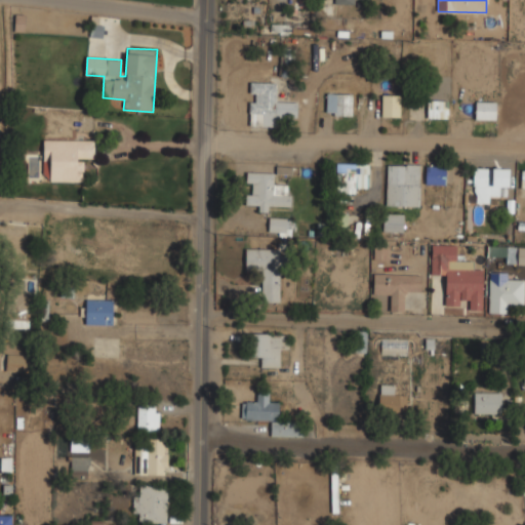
[(249,126),(276,126),(276,116),(297,116),(297,102),(277,101),(277,82),(250,82),(249,126)]
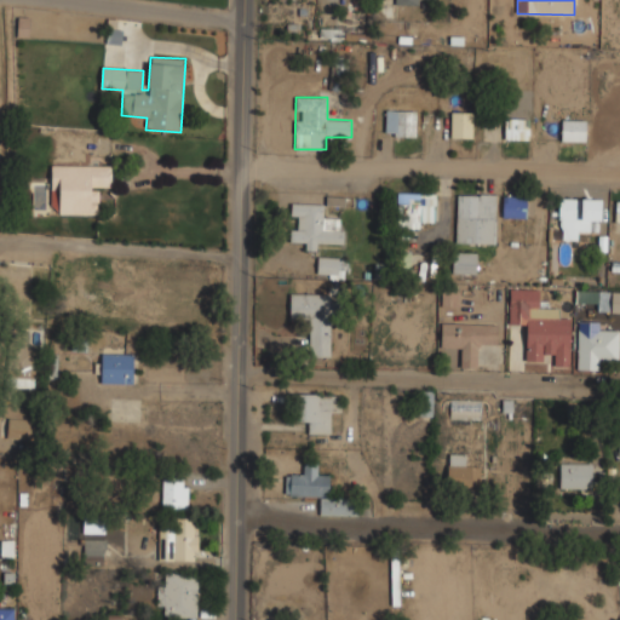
[(418,109),(385,109),(385,136),(418,136),(418,109)]
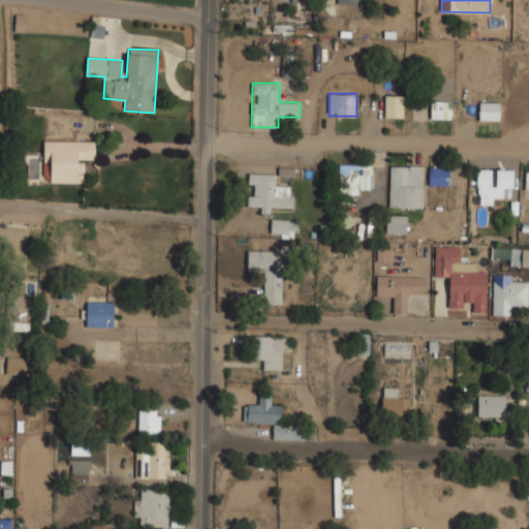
[(385,118),(404,118),(404,94),(385,94),(385,118)]
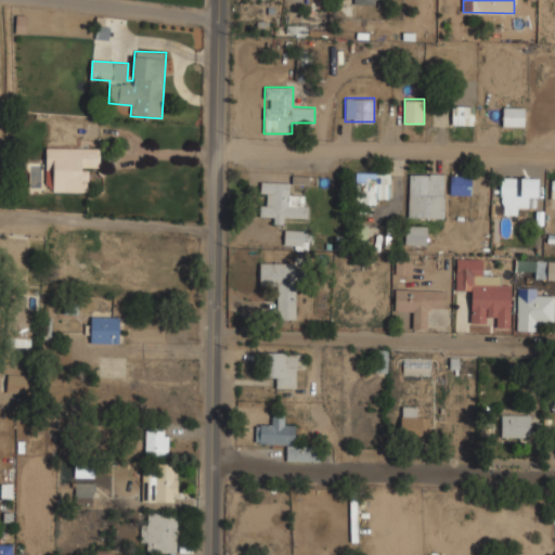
[(474,105),(452,105),(452,125),(474,125),(474,105)]
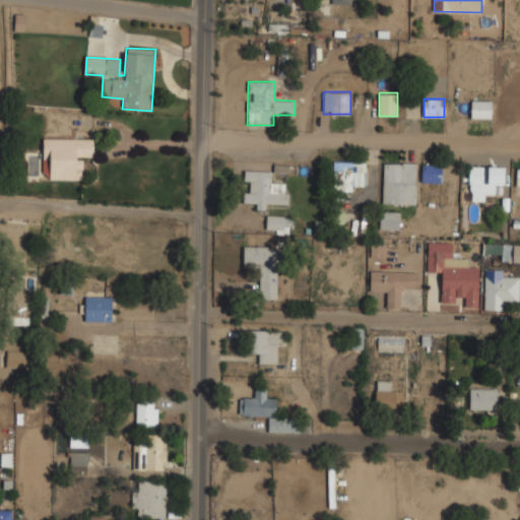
[(492,118),(492,101),(471,101),(471,118),(492,118)]
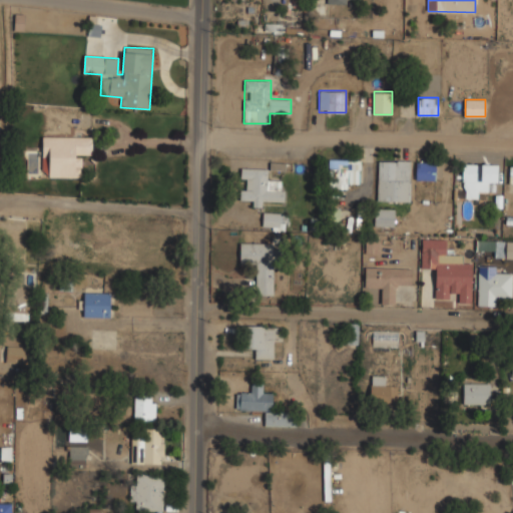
[(92,136),(42,135),(42,177),(81,177),(82,155),(92,156),(92,136)]
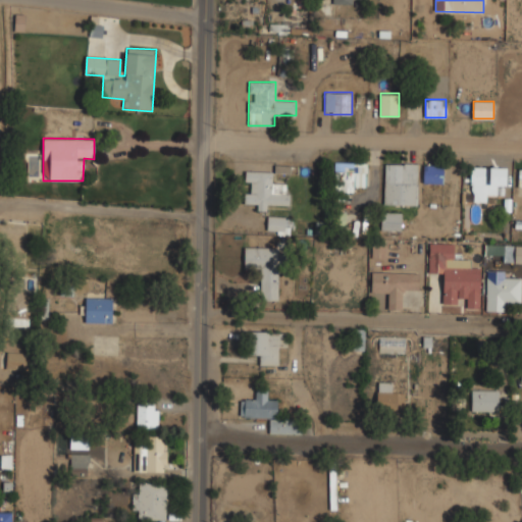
[(366,192),(366,162),(334,162),(334,192),(366,192)]
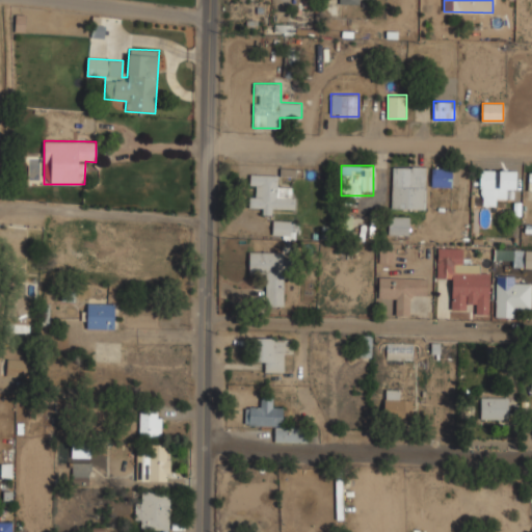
[(425,165),(392,165),(392,209),(425,209),(425,165)]
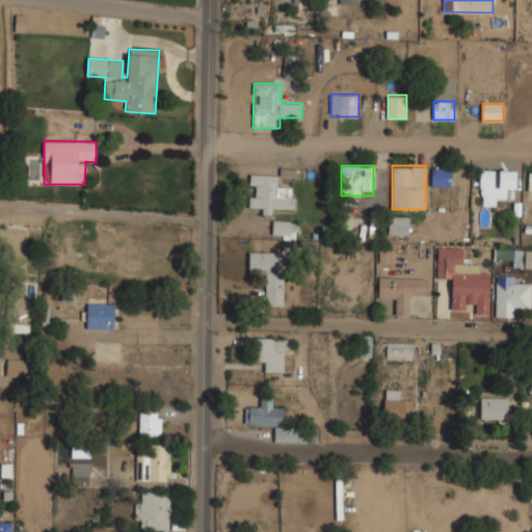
[(432,186),(452,186),(452,167),(432,167),(432,186)]
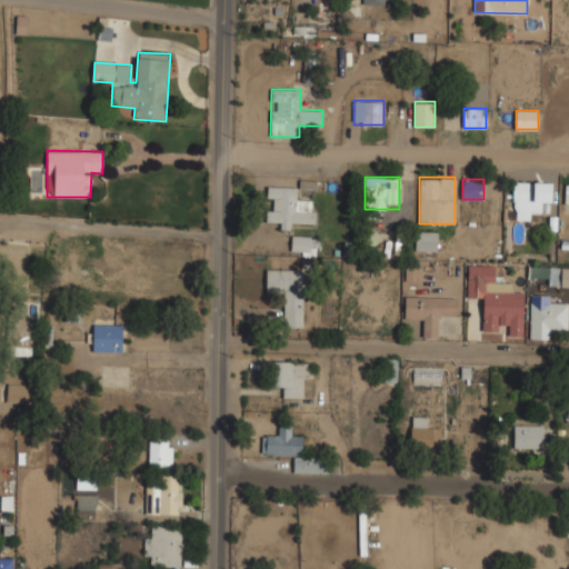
[(551,207),(551,182),(513,182),(513,219),(538,219),(538,207),(551,207)]
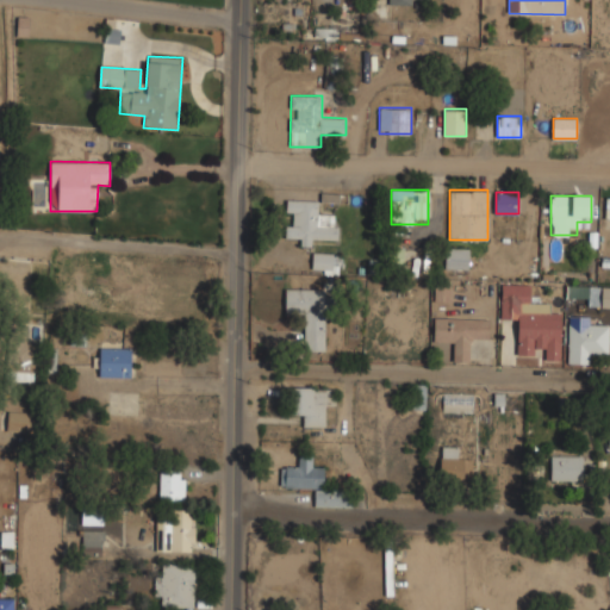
[(340,216),(319,215),(319,201),(288,199),(286,235),(299,235),(299,246),(317,247),(317,242),(338,243),(340,216)]
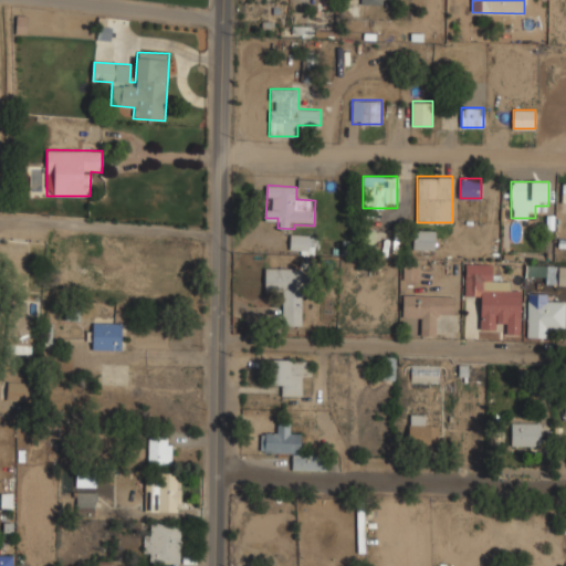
[(435,250),(435,230),(413,230),(413,250),(435,250)]
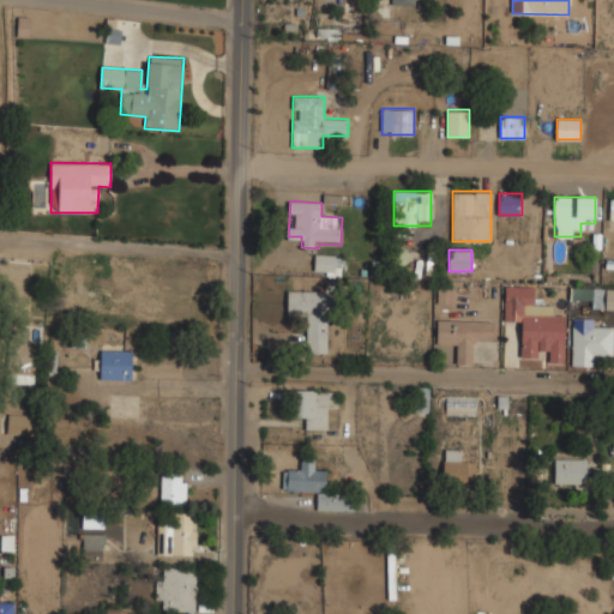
[(314,275),(341,275),(341,253),(314,253),(314,275)]
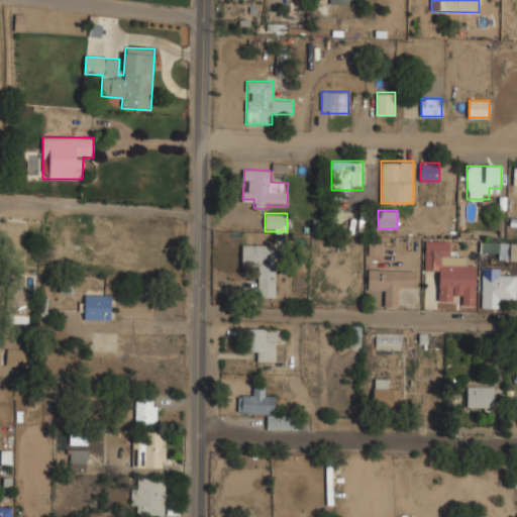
[(382,238),(368,238),(368,256),(382,256),(382,238)]
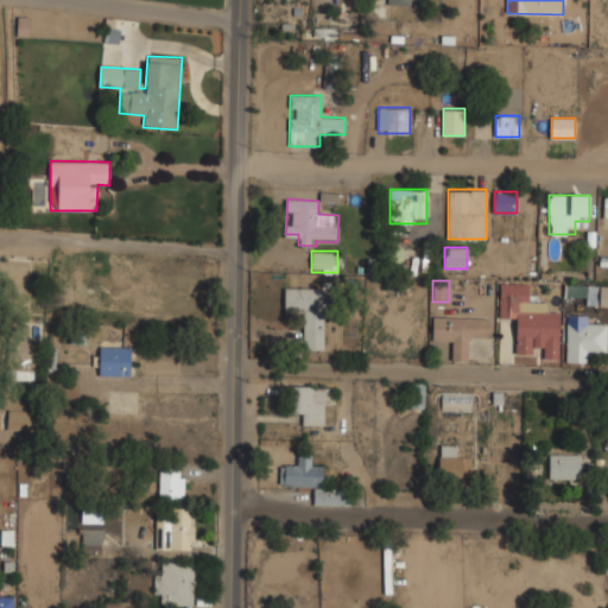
[(500,304),(527,304),(527,282),(500,282),(500,304)]
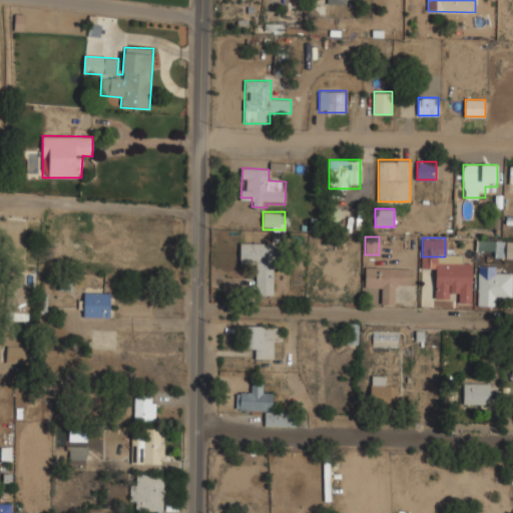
[(512,259),(512,241),(496,241),(496,259),(512,259)]
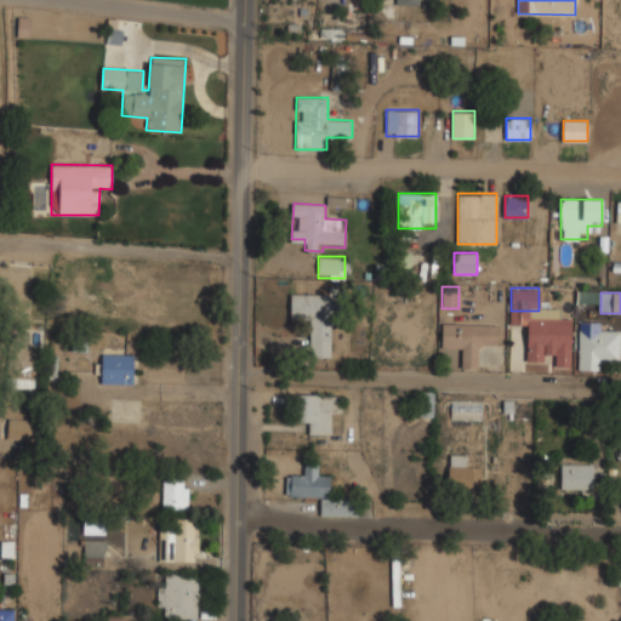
[(331,357),(331,295),(290,295),(290,318),(311,318),(311,357),(331,357)]
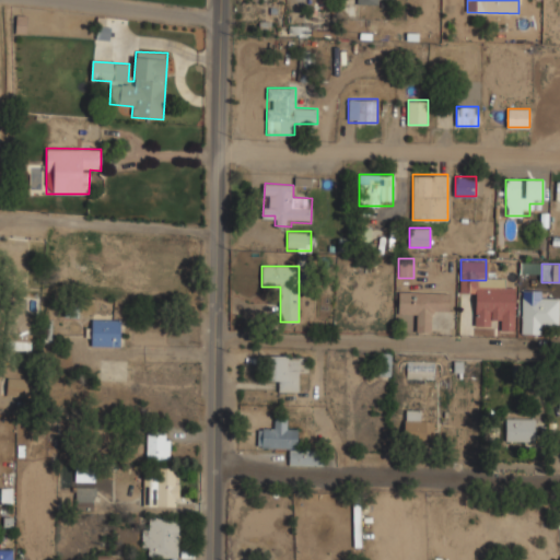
[(501,330),(515,330),(516,286),(476,286),(475,329),(488,329),(488,319),(501,321),(501,330)]
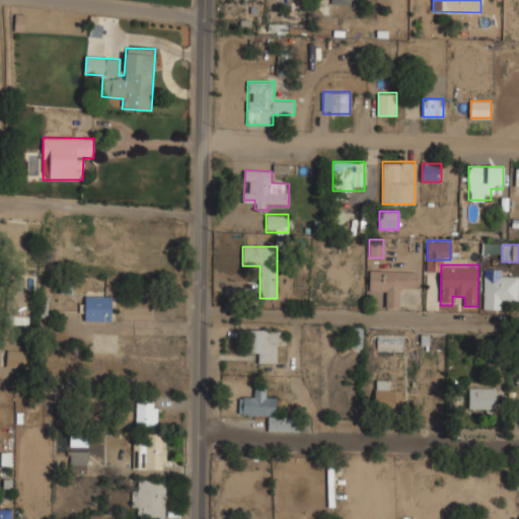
[(518,301),(518,278),(505,278),(505,268),(485,268),(485,301),(518,301)]
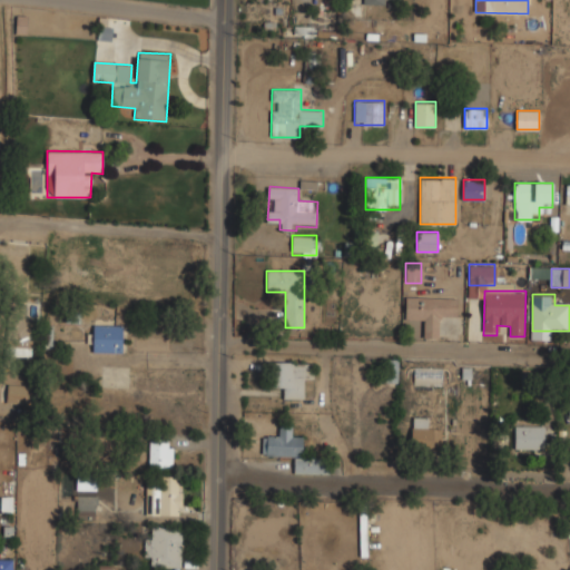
[(424,337),(438,337),(438,316),(458,316),(457,296),(405,296),(405,321),(424,321),(424,337)]
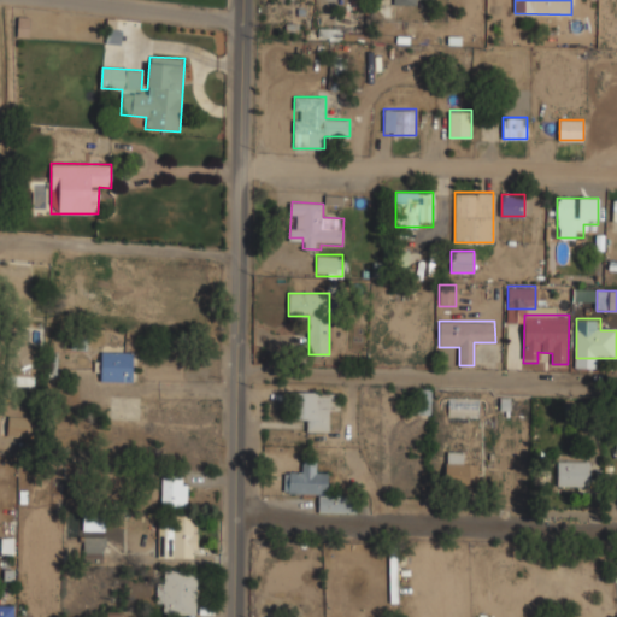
[(100,381),(133,381),(133,351),(100,351),(100,381)]
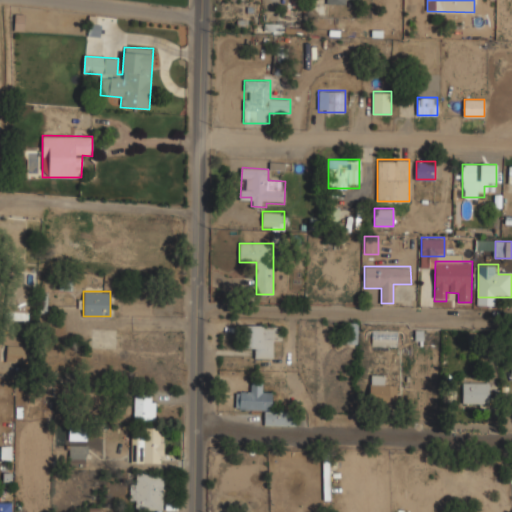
[(8,319),(28,322),(29,314),(9,311),(8,319)]
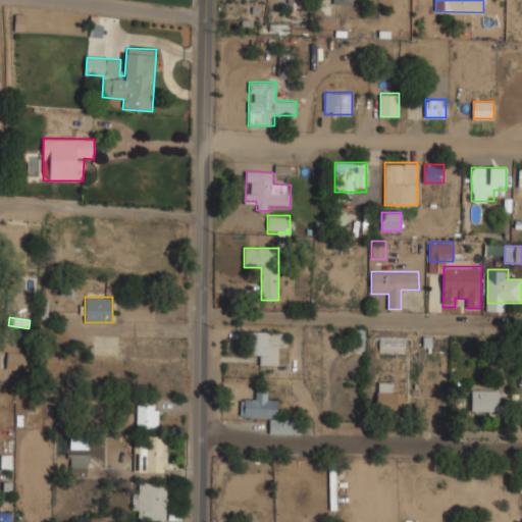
[(247,354),(258,354),(258,365),(278,365),(278,341),(283,341),(283,331),(247,331),(247,354)]
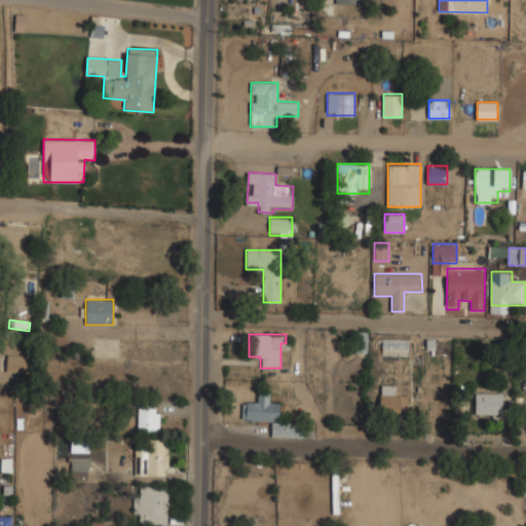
[(381,354),(407,355),(407,340),(382,339),(381,354)]
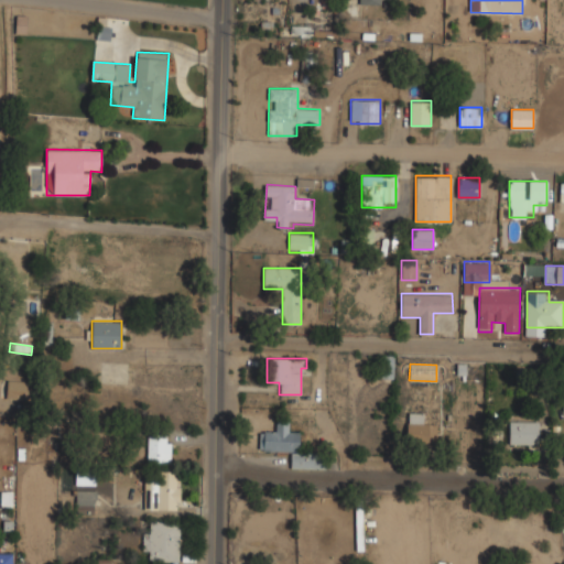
[(30,381),(7,380),(7,399),(30,400),(30,381)]
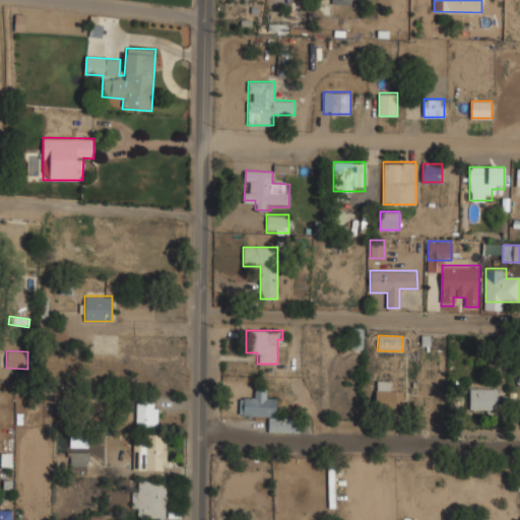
[(376,407),(402,408),(402,390),(392,390),(392,381),(377,380),(376,407)]
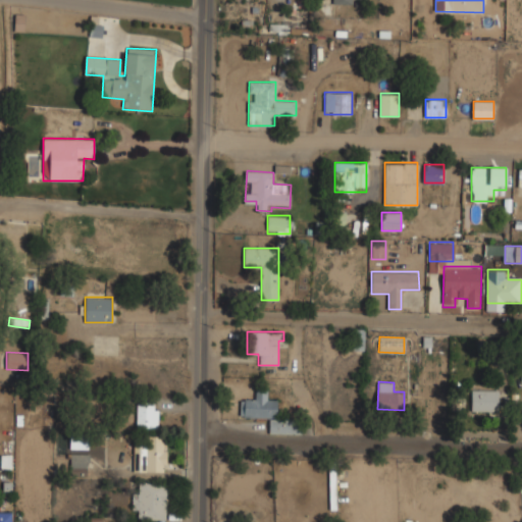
[(277,421),(277,400),(267,400),(267,388),(255,388),(255,400),(241,399),(241,417),(270,418),(269,433),(301,433),(301,421),(277,421)]
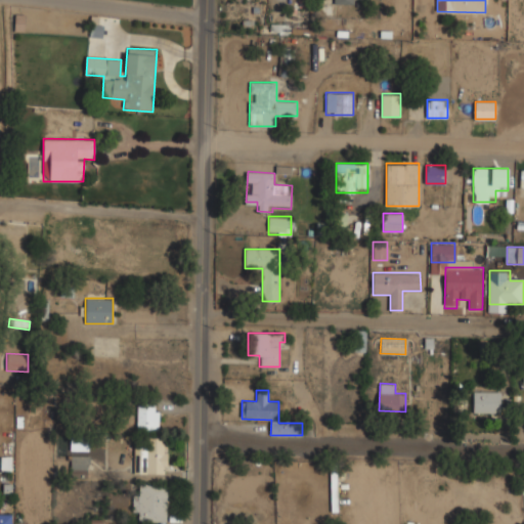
[(500,391),(474,391),(474,412),(500,412),(500,391)]
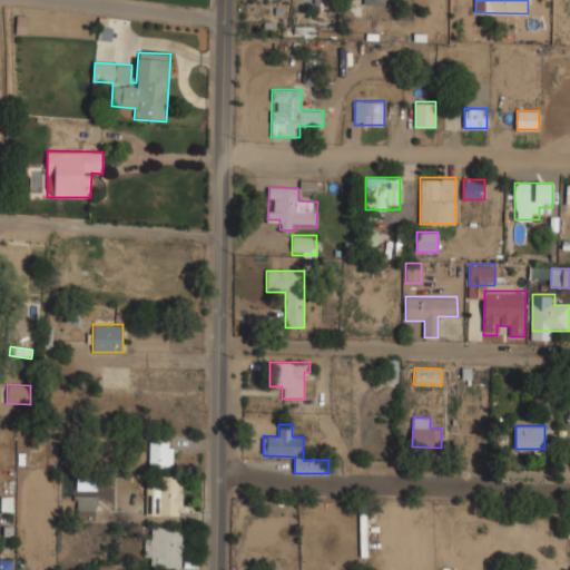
[(149,469),(173,469),(173,440),(149,440),(149,469)]
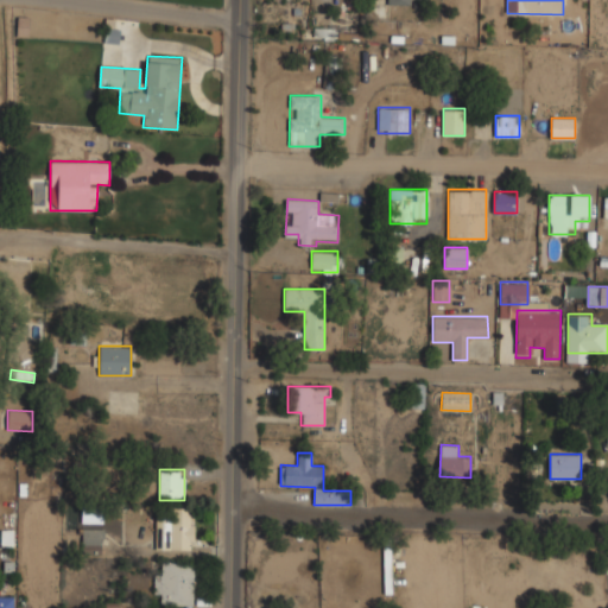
[(157,549),(195,549),(195,510),(157,510),(157,549)]
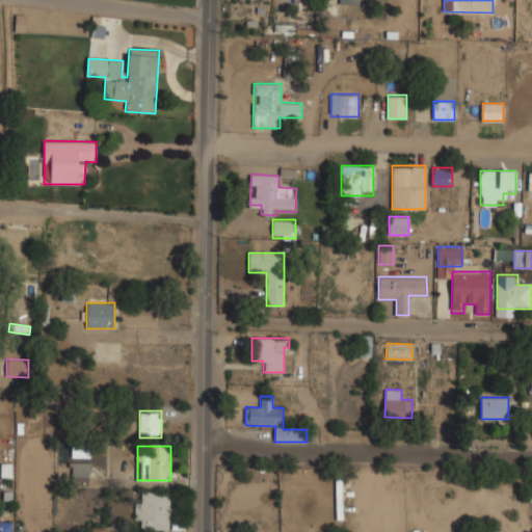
[(90,462),(73,462),(73,477),(90,477),(90,462)]
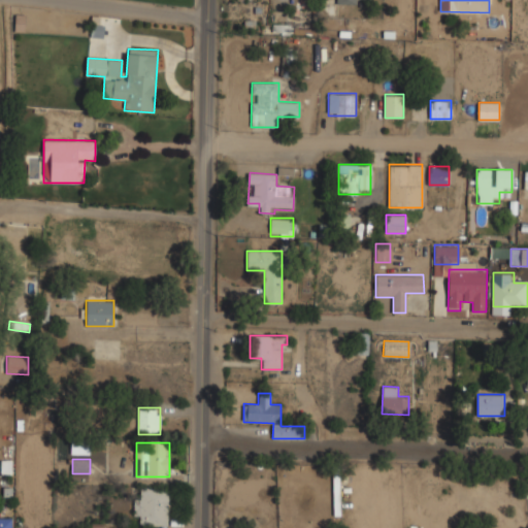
[(168,489),(143,489),(143,497),(134,497),(134,526),(168,526),(168,489)]
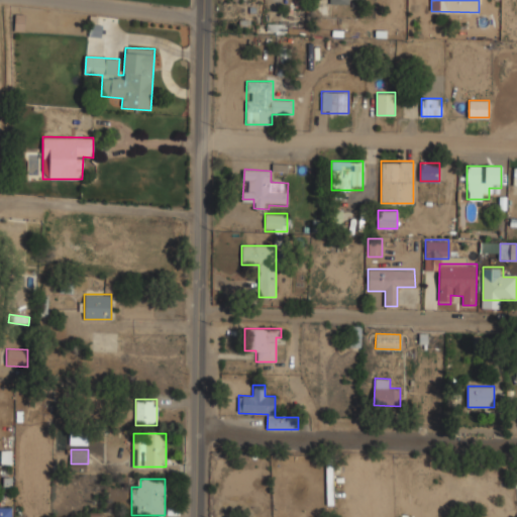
[(11,516),(11,507),(0,507),(0,516),(11,516)]
